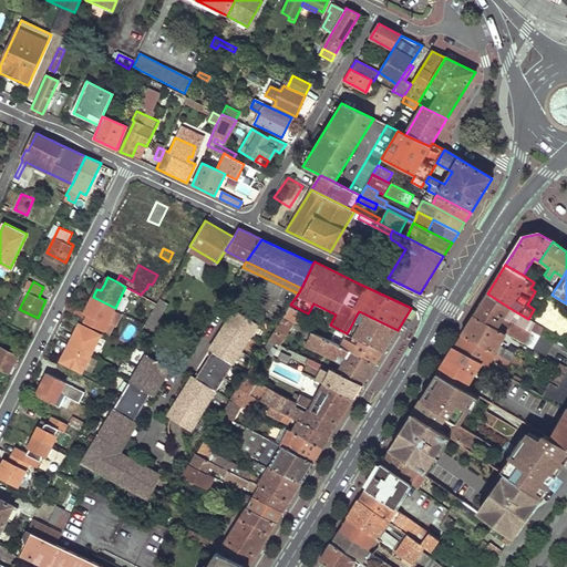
[(496,328),(509,308),(487,294),(481,305),(474,315),(496,328)]
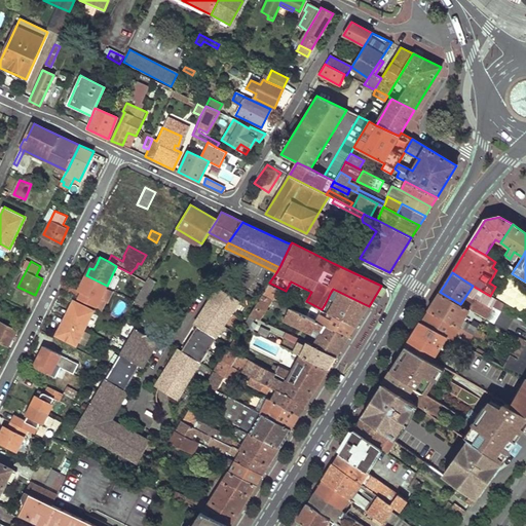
[(107,286),(86,275),(81,286),(84,287),(81,293),(79,299),(96,306),(107,286)]
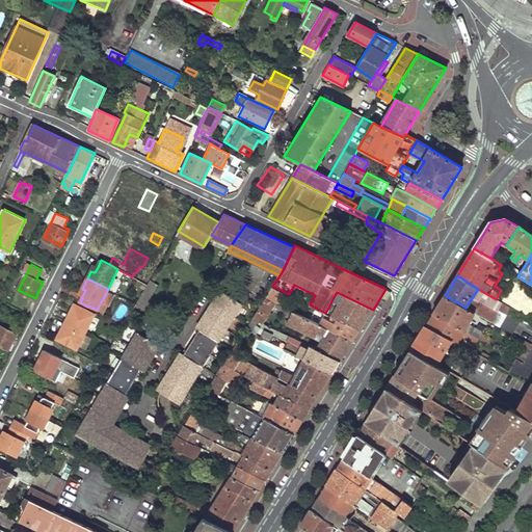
[(142,309),(157,284),(150,280),(136,303),(135,304),(142,309)]
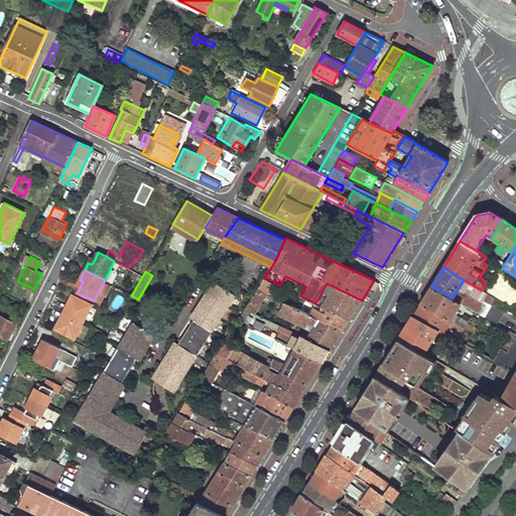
[(515,283),(499,273),(492,283),(515,297),(515,283)]
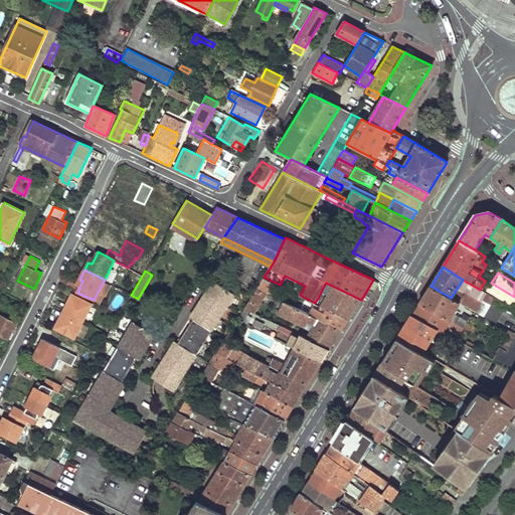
[(264,277),(256,288),(266,292),(269,287),(274,289),(276,283),(264,277)]
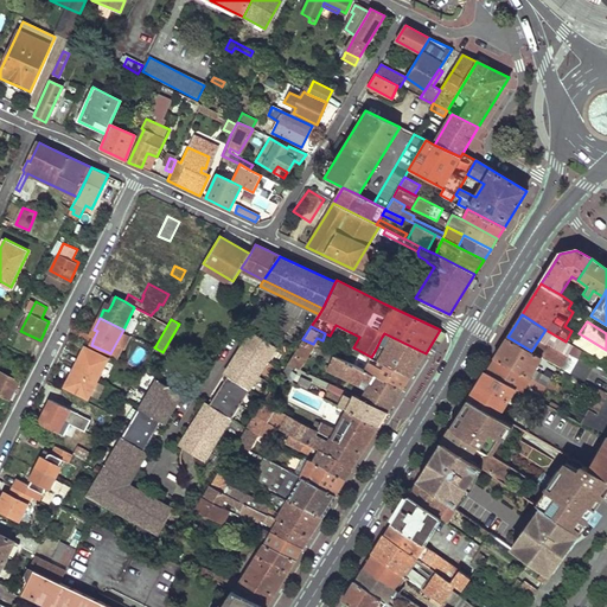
[(228,377),(255,333),(251,330),(224,375),(228,377)]
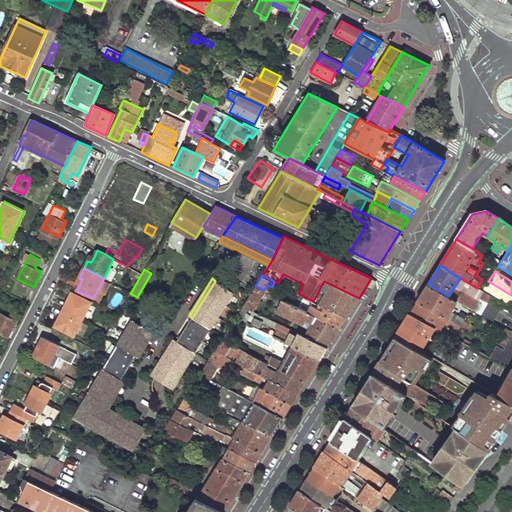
[(228,282),(222,279),(219,283),(225,287),(228,282)]
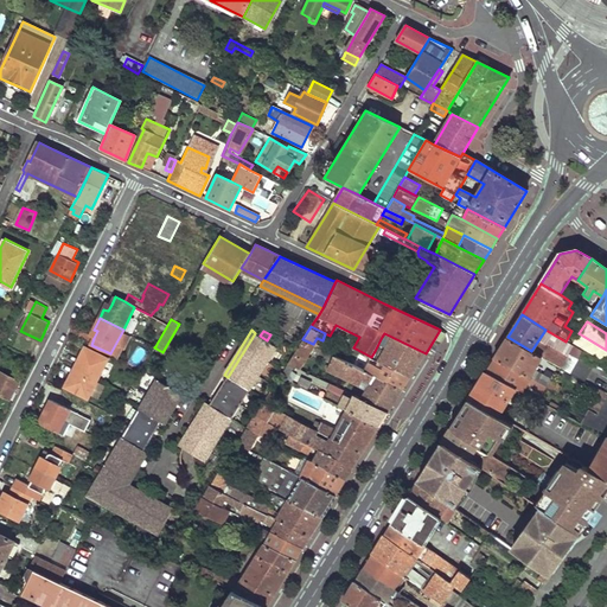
[(270,334),(267,340),(260,336),(255,333),(228,377),(210,406),(184,448),(205,462),(280,342),(270,334)]
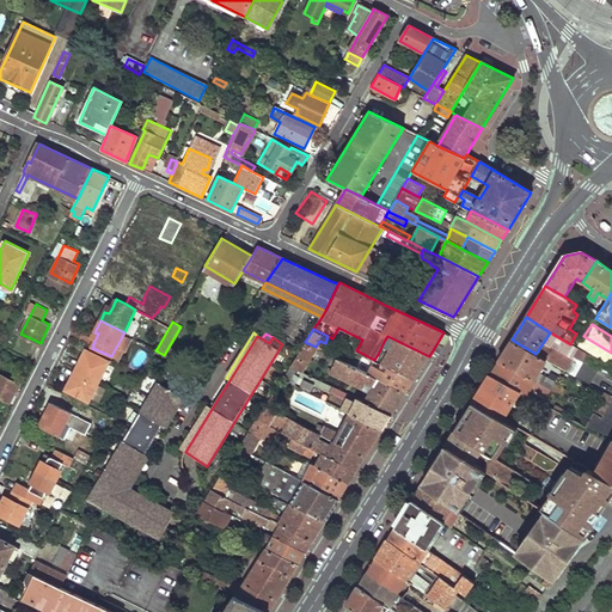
[(421,368),(429,356),(387,336),(385,340),(392,344),(384,359),(378,354),(374,360),(380,363),(414,380),(421,368)]
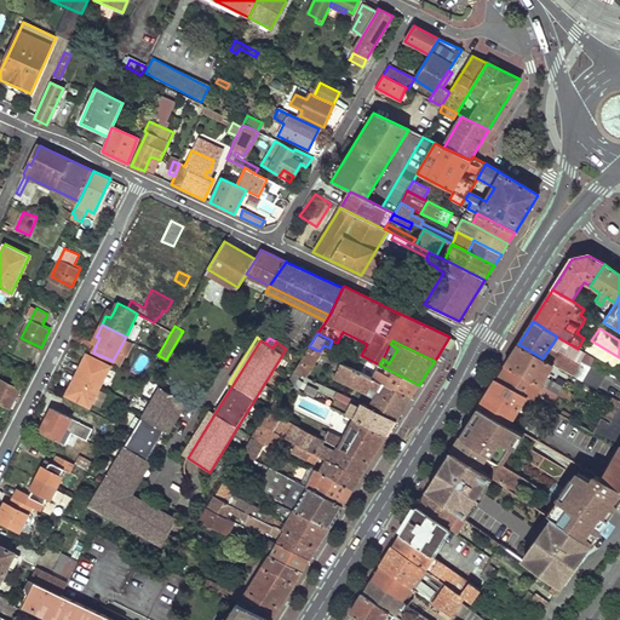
[(546,378),(554,365),(543,359),(518,344),(511,355),(505,366),(557,396),(568,402),(570,396),(561,390),(562,386),(546,378)]
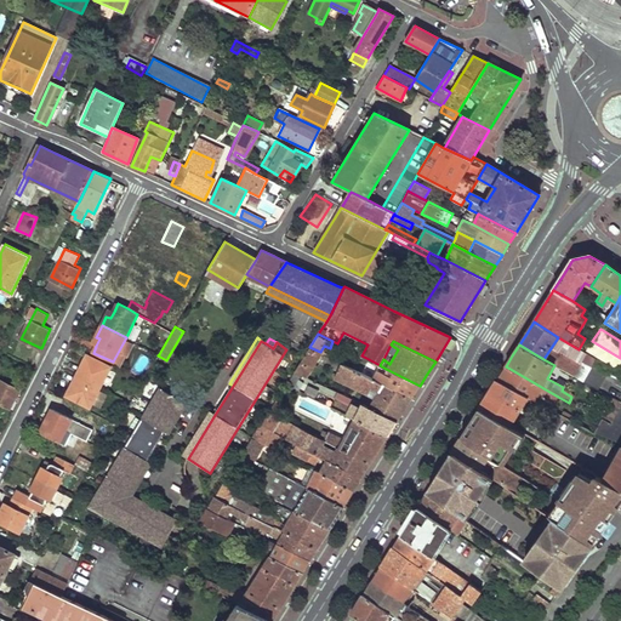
[(307,376),(322,353),(320,352),(309,347),(298,363),(296,368),(295,370),(300,372),(307,376)]
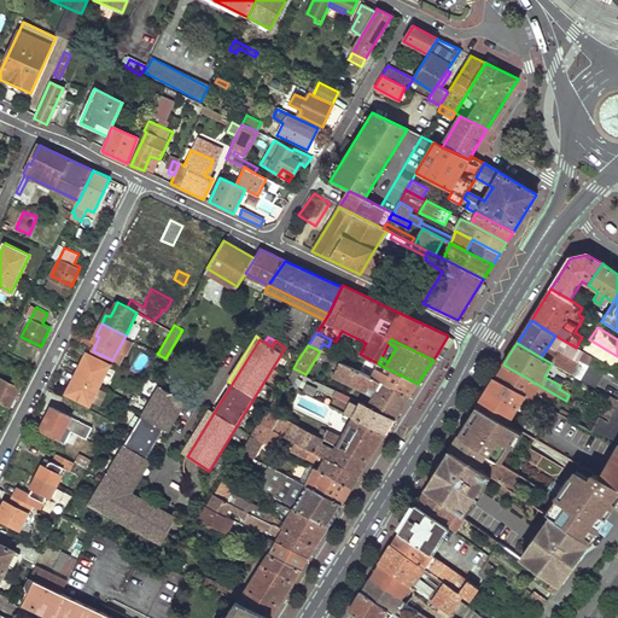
[(579,379),(588,366),(560,350),(552,363),(579,379)]
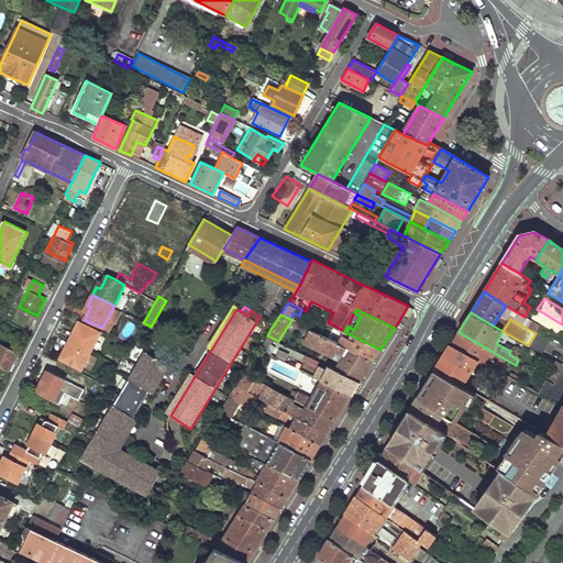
[(75,330),(70,339),(91,350),(101,331),(81,321),(76,331),(75,330)]
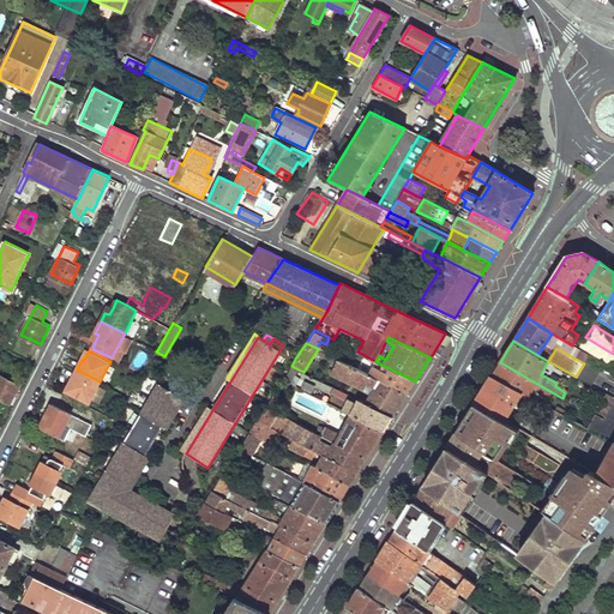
[(401,404),(408,393),(375,378),(327,354),(324,361),(335,367),(332,373),(335,375),(338,373),(363,386),(366,381),(374,385),(365,402),(393,416),(401,404)]
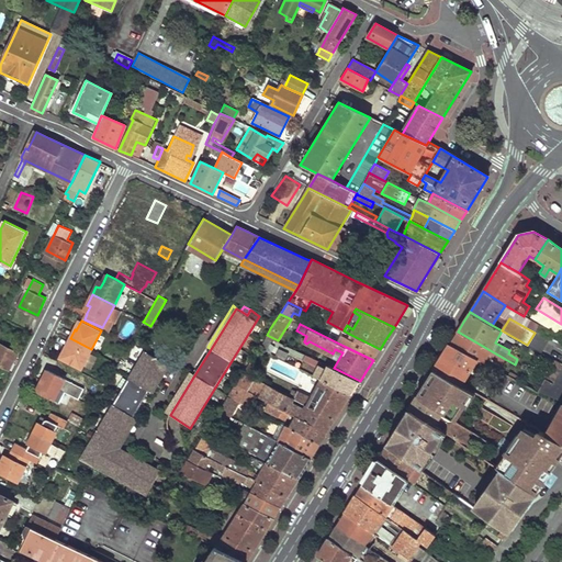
[(541,352),(552,333),(539,326),(535,333),(527,345),(541,352)]
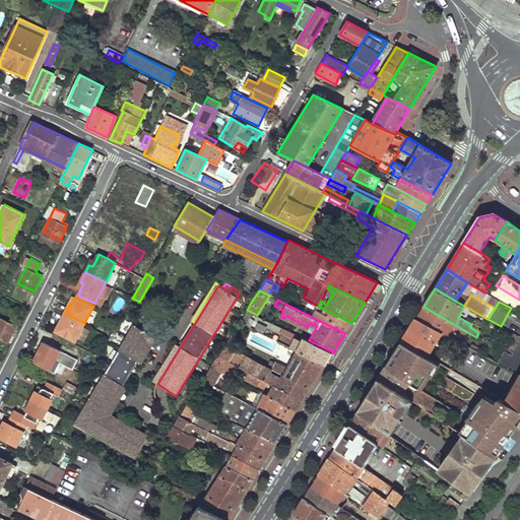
[(464,337),(467,332),(424,307),(419,312),(416,318),(442,332),(449,335),(452,330),(464,337)]
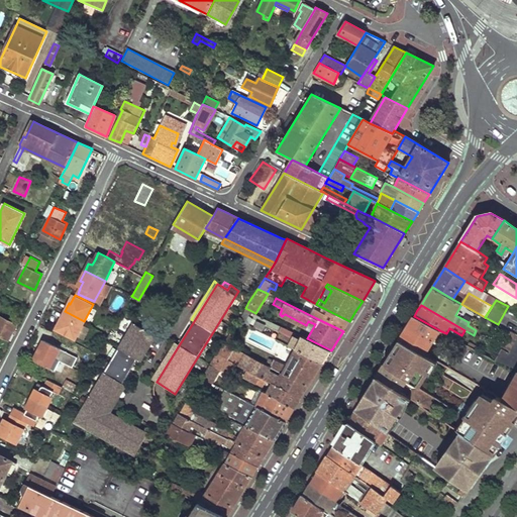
[(346,327),(349,321),(321,307),(316,318),(343,331),(346,327)]
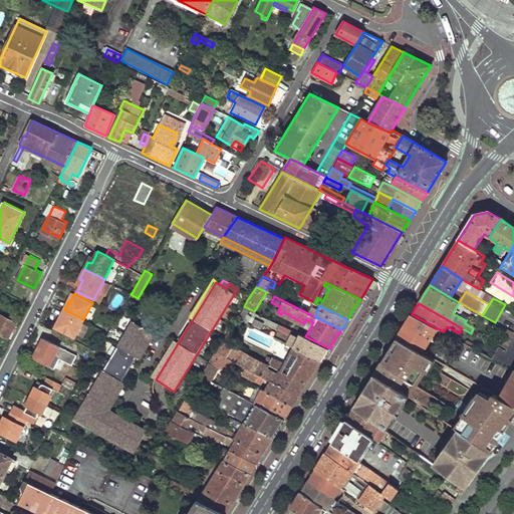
[(9,317),(12,311),(3,306),(0,312),(0,332),(9,337),(16,321),(9,317)]
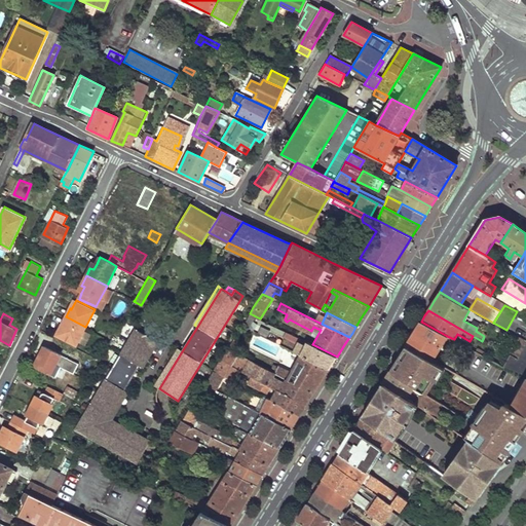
[(58,334),(76,343),(85,327),(66,316),(62,324),(63,325),(58,334)]
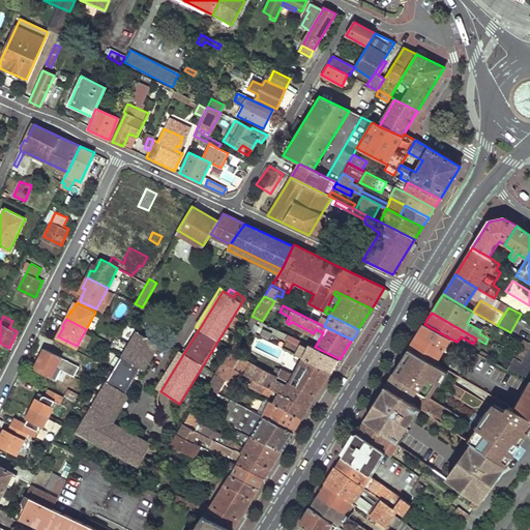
[(436,360),(450,339),(424,324),(418,334),(411,346),(436,360)]
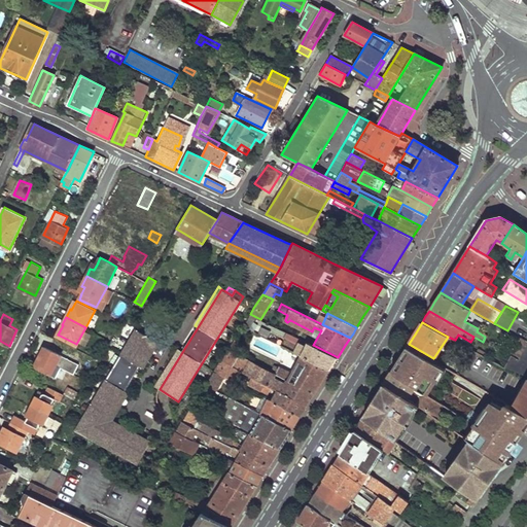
[(155,341),(137,329),(92,405),(101,411),(111,417),(126,391),(140,366),(155,341)]
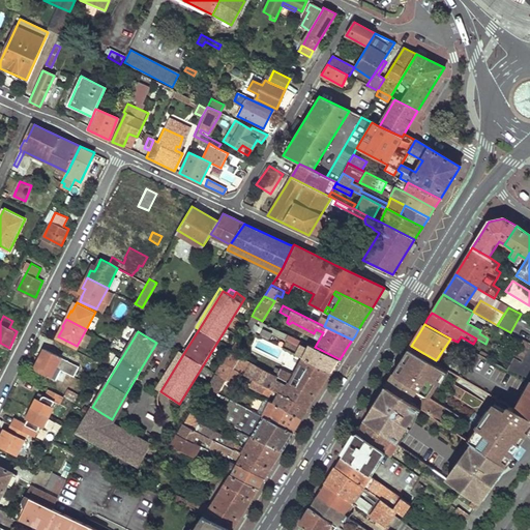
[(335,365),(340,359),(315,347),(310,345),(307,348),(300,344),(298,347),(287,342),(283,347),(297,354),(332,372),(335,365)]
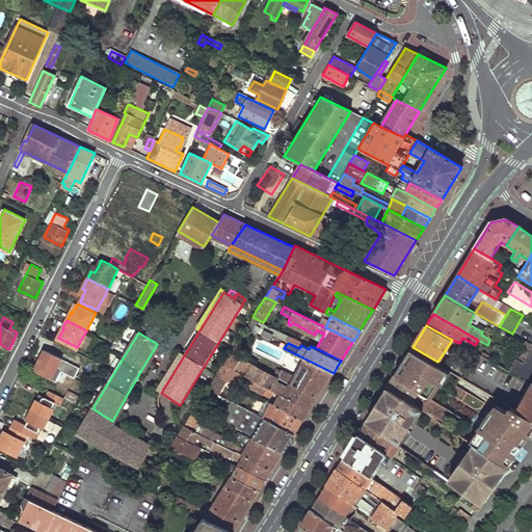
[(524,365),(531,350),(531,345),(529,343),(519,362),(524,365)]
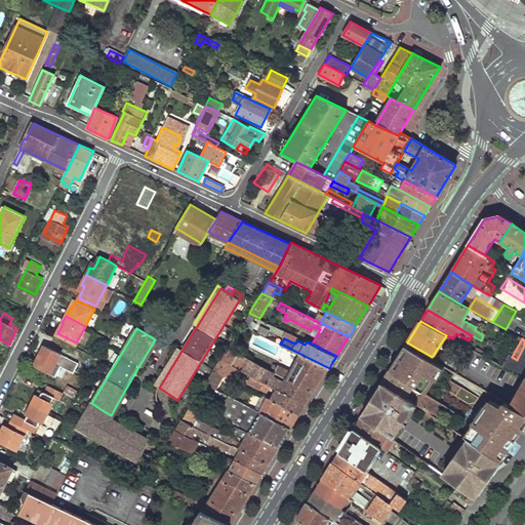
[(155,339),(139,365),(144,368),(159,341),(155,339)]
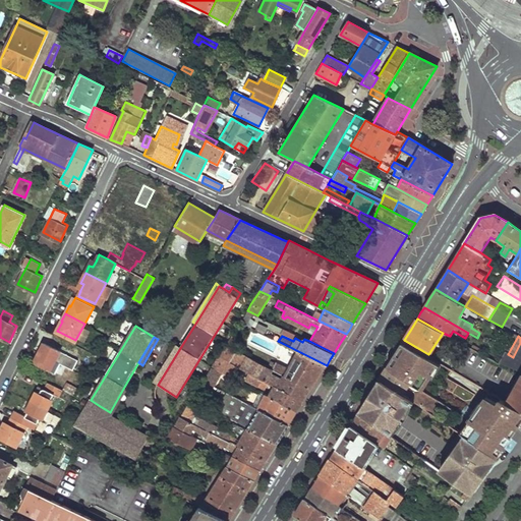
[(232,348),(237,340),(231,337),(226,344),(232,348)]
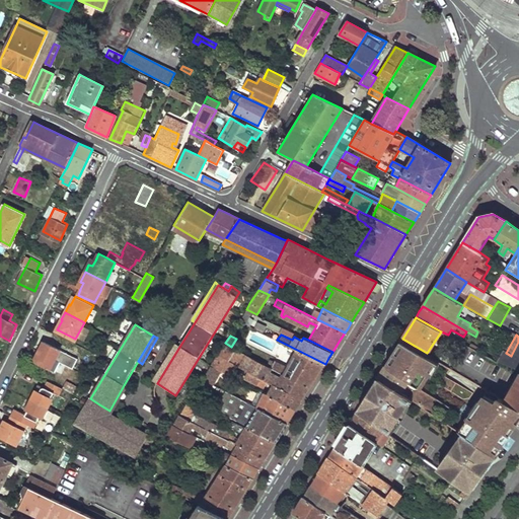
[(420,387),(437,360),(427,353),(402,339),(394,352),(385,365),(420,387)]
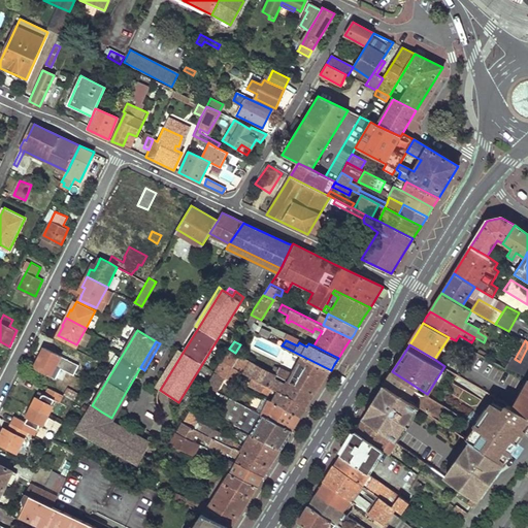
[(73,374),(78,365),(44,348),(39,357),(70,373),(73,374)]
